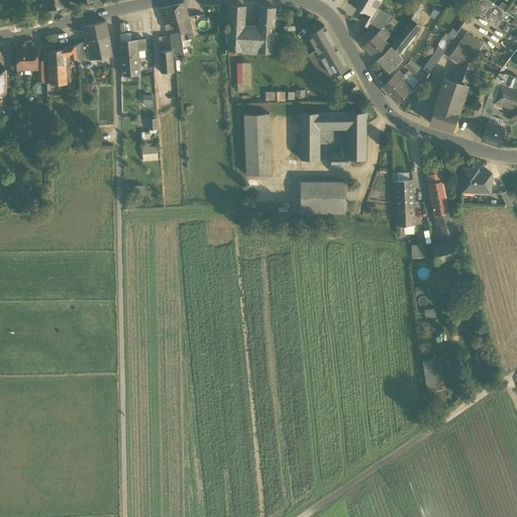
[(66,9),(64,0),(42,0),(45,13),(66,9)]
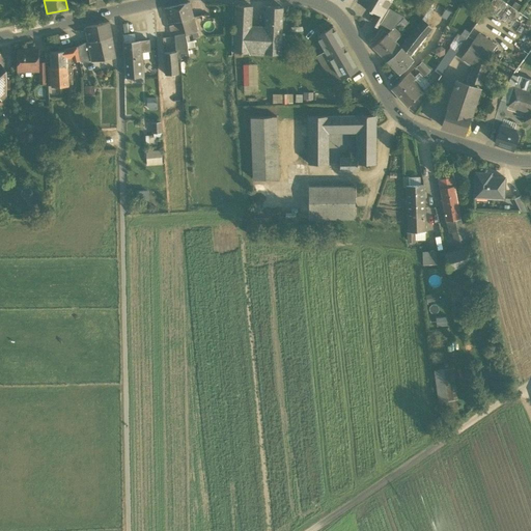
[(360,0),(361,0),(360,3),(368,8),(373,11),(378,14),(381,16),(382,15),(390,0),(360,0)]
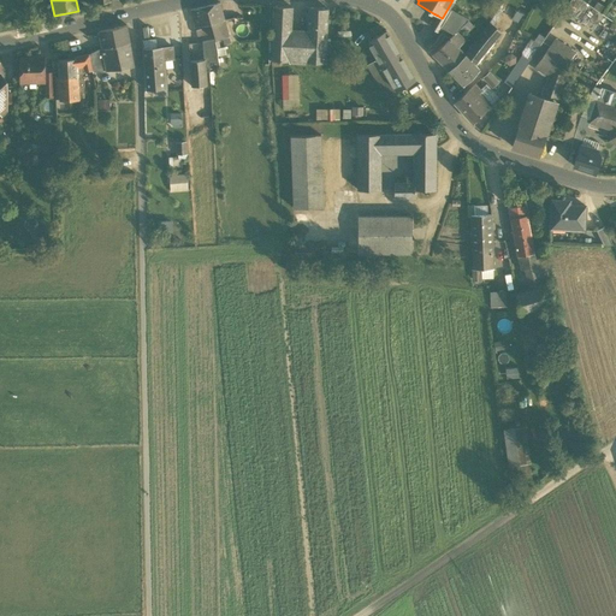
[(590,6),(581,0),(570,0),(564,11),(579,22),(590,6)]
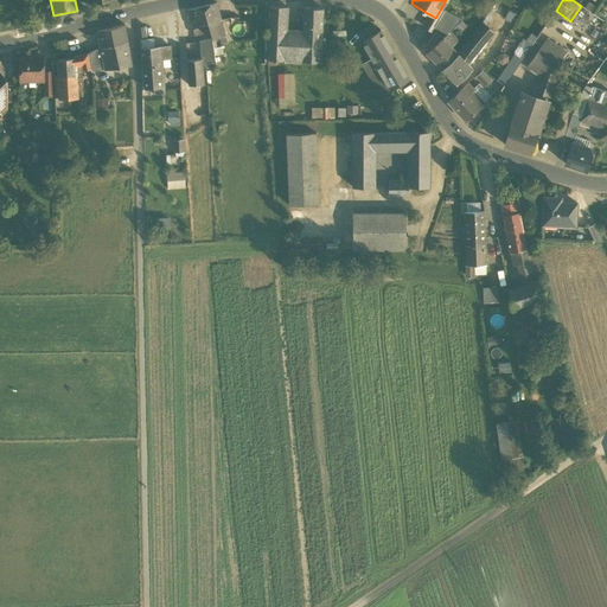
[(211,39),(211,40),(216,39),(219,38),(225,37),(222,19),(216,2),(187,11),(191,27),(208,23),(211,39)]
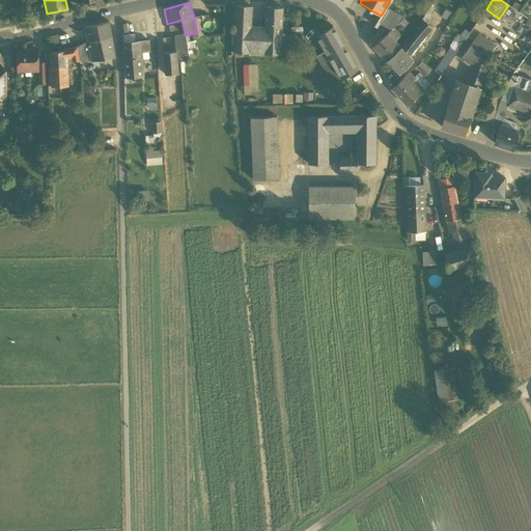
[(236,5),(234,30),(250,31),(250,29),(251,5),(236,5)]
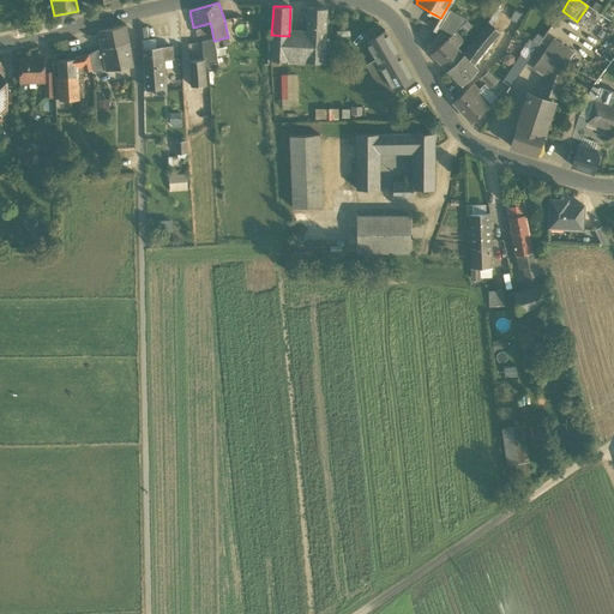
[(600,13),(588,6),(577,22),(591,31),(602,16),(600,13)]
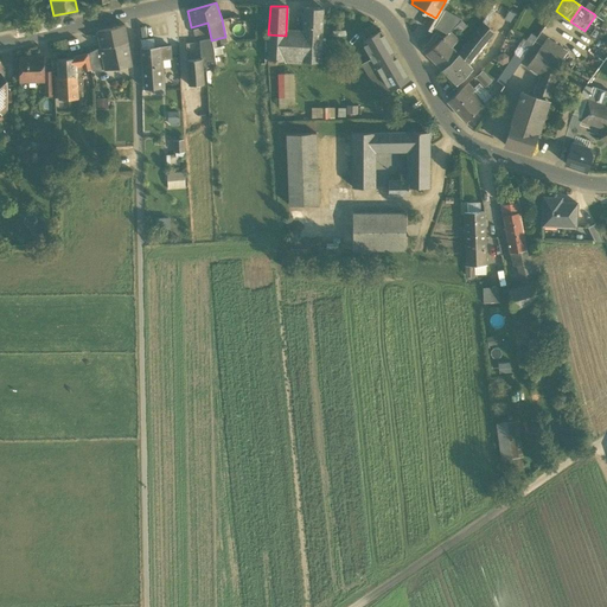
[(484,23),(486,25),(496,10),(491,7),(483,21),(484,23)]
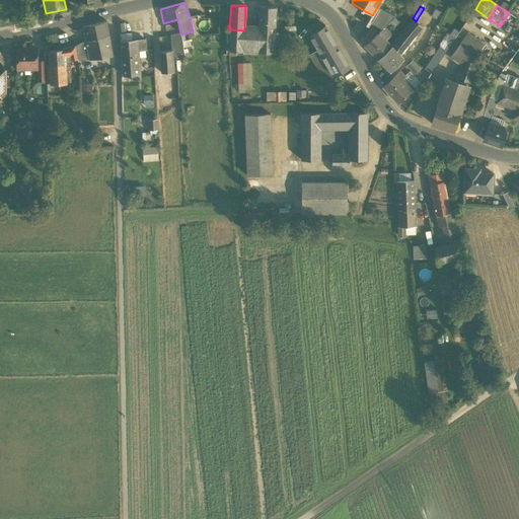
[(258,23),(275,23),(276,7),(258,7),(258,23)]
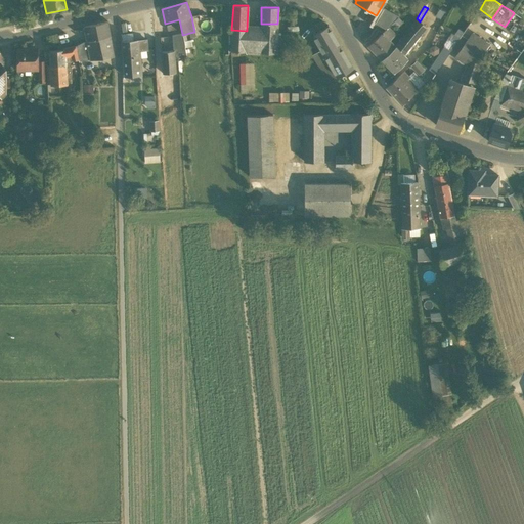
[(386,30),(388,29),(392,25),(398,17),(384,9),(375,24),(386,30)]
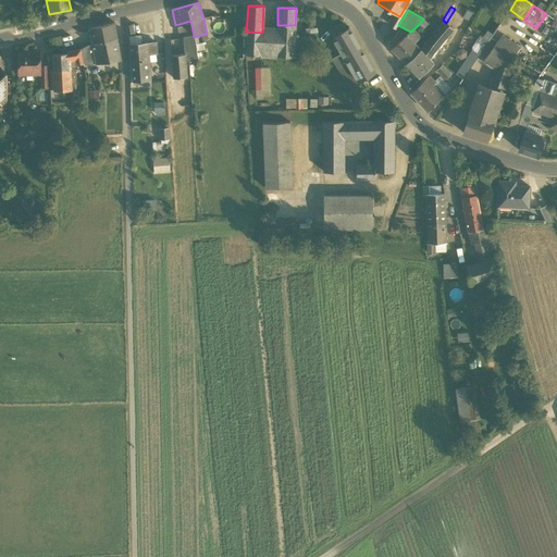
[(472,13),(467,10),(462,17),(468,21),(472,13)]
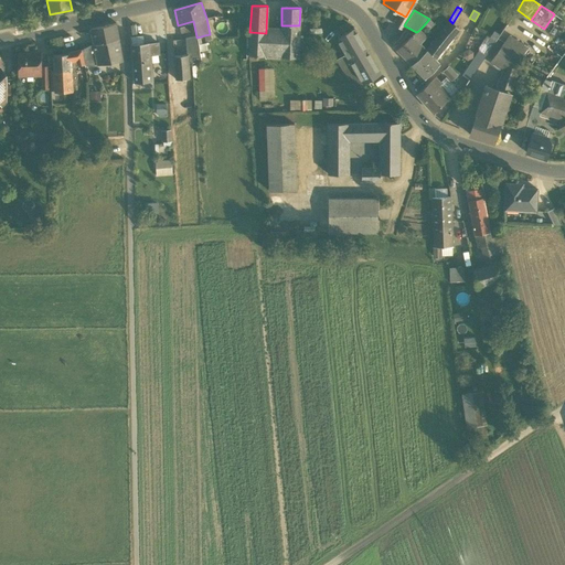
[(402,14),(396,25),(402,29),(408,18),(406,16),(405,17),(402,14)]
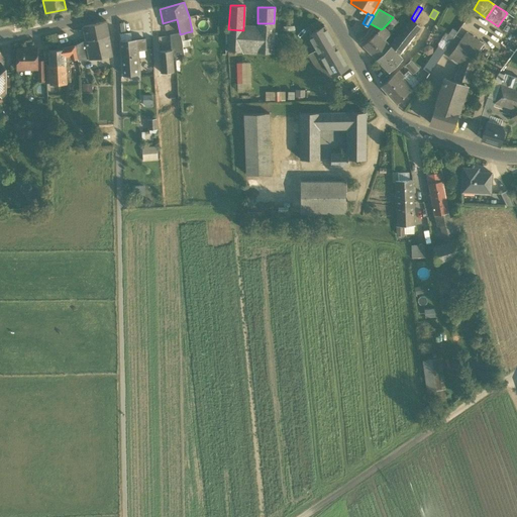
[(387,24),(391,28),(397,21),(393,17),(387,24)]
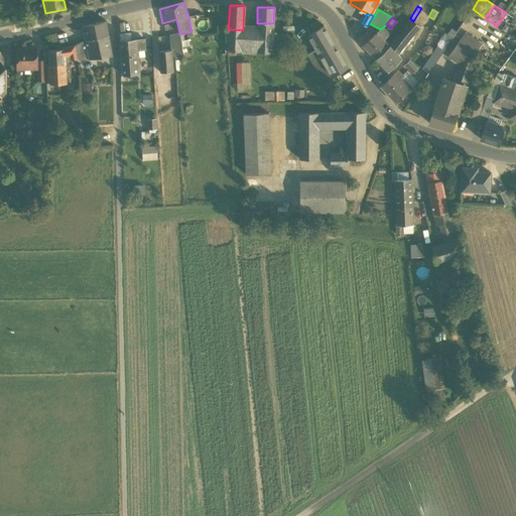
[(394,50),(398,55),(404,48),(413,37),(421,27),(413,21),(411,19),(399,33),(398,33),(393,39),(395,40),(389,46),(390,46),(394,50)]
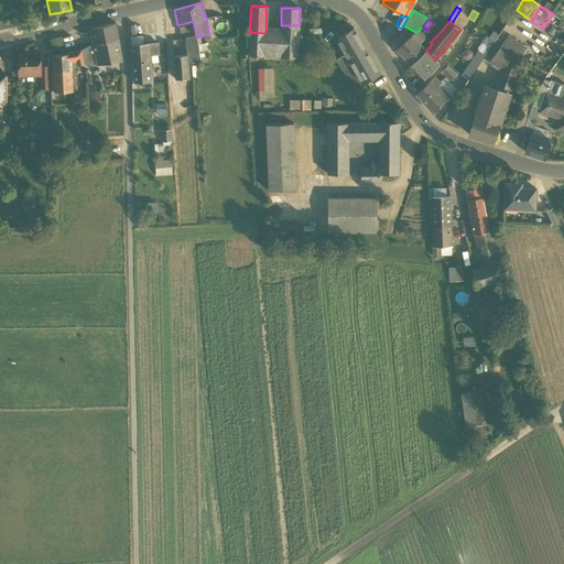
[(90,30),(94,45),(119,40),(116,24),(90,30)]
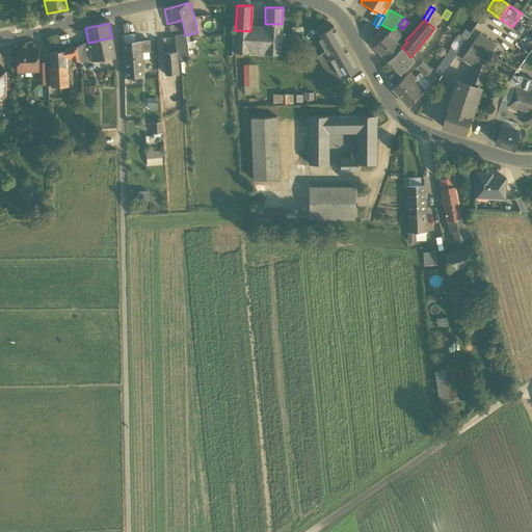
[(183,29),(181,23),(169,26),(170,32),(183,29)]
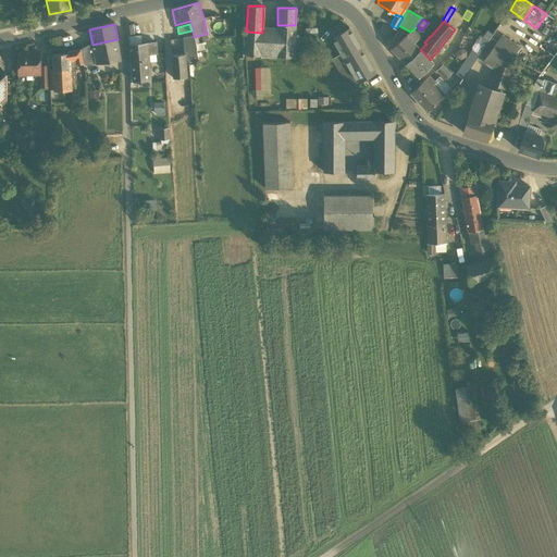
[(277,25),(276,31),(276,42),(271,42),(271,57),(294,58),(295,25),(277,25)]
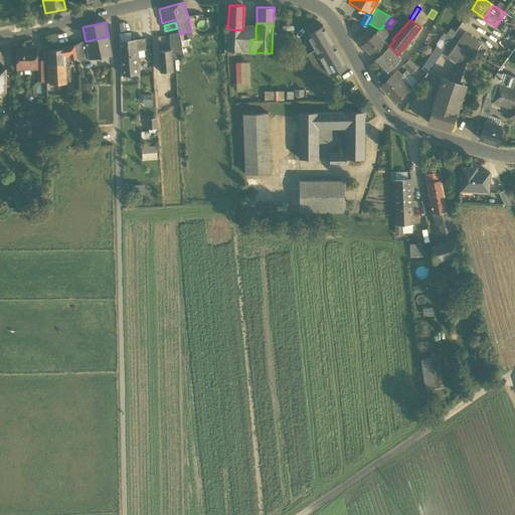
[(316,49),(323,62),(339,53),(323,26),(307,35),(316,49)]
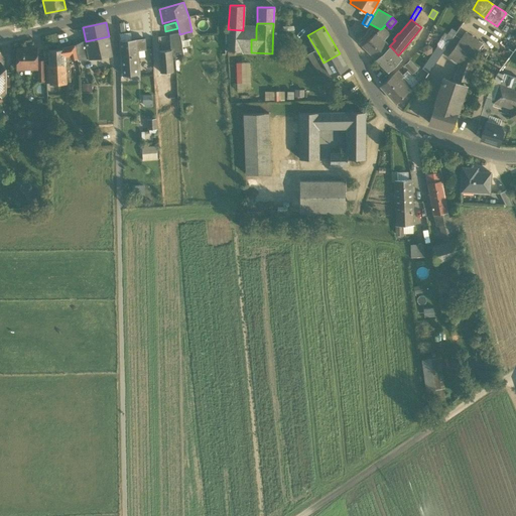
[(227,51),(251,52),(251,39),(256,39),(256,28),(243,28),(243,30),(228,29),(227,51)]
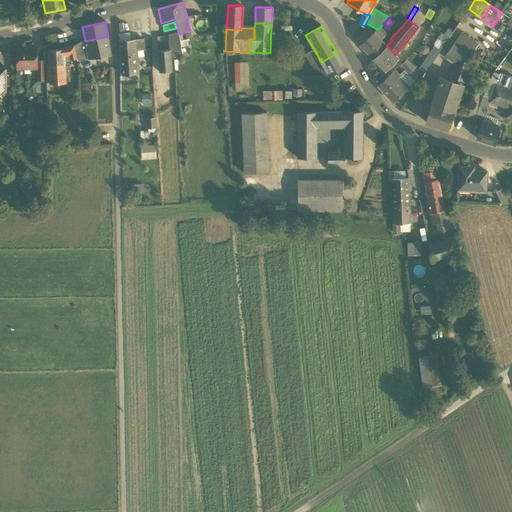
[(359,45),(373,59),(387,46),(386,46),(381,40),(386,34),(379,28),(377,29),(373,33),(359,45)]
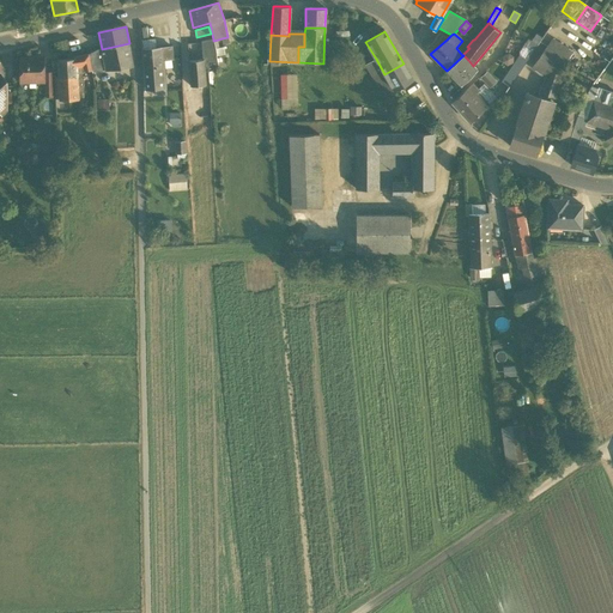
[(532,41),(538,44),(542,37),(536,34),(532,41)]
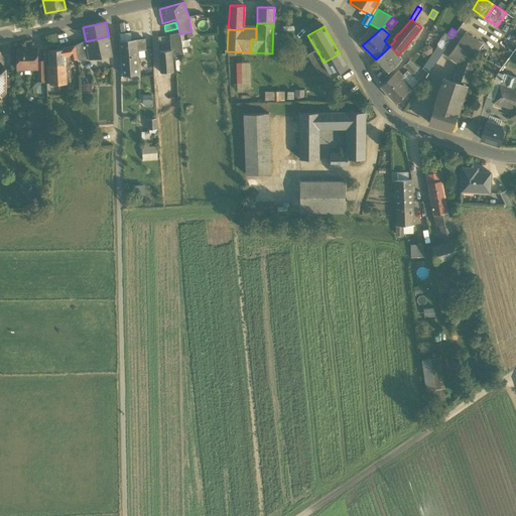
[(473,40),(481,45),(483,43),(466,31),(461,39),(470,45),(473,40)]
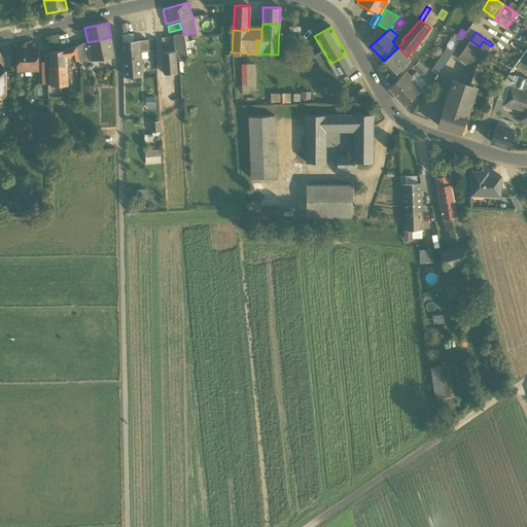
[(447,47),(453,51),(462,38),(457,35),(454,33),(447,44),(447,47)]
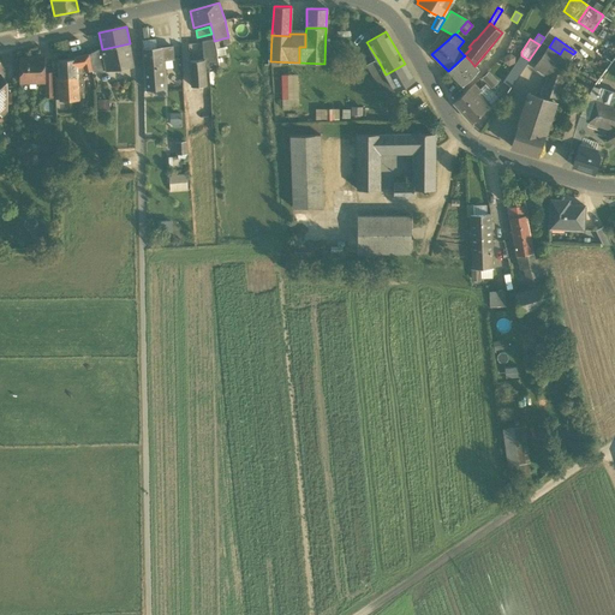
[(54,43),(55,58),(70,54),(67,40),(54,43)]
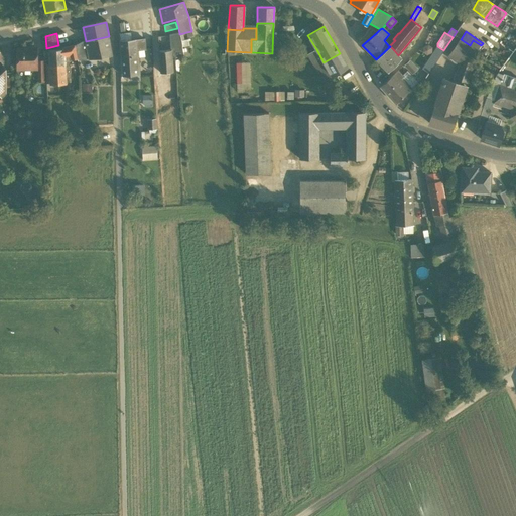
[(179,33),(169,35),(170,50),(171,50),(172,58),(184,56),(182,46),(181,40),(179,34),(179,33)]
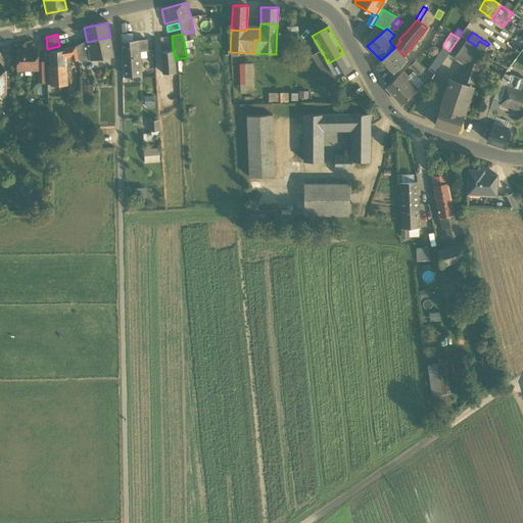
[(113,56),(110,37),(87,42),(90,59),(113,56)]
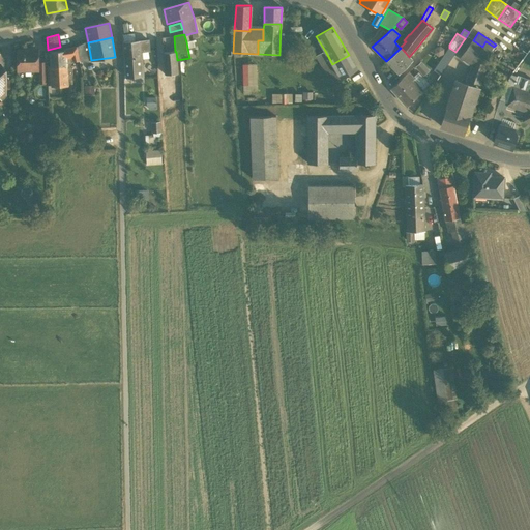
[(491,53),(490,53),(482,47),(473,40),(461,58),(472,66),(472,65),(483,72),(491,53)]
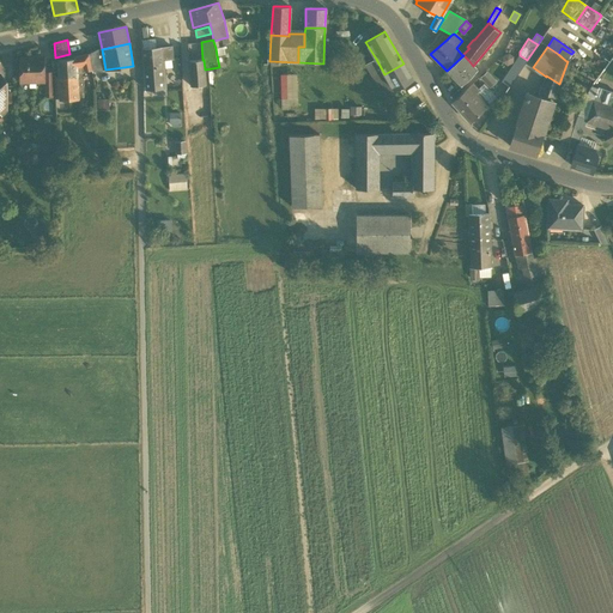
[(562,48),(558,54),(566,61),(571,54),(562,48)]
